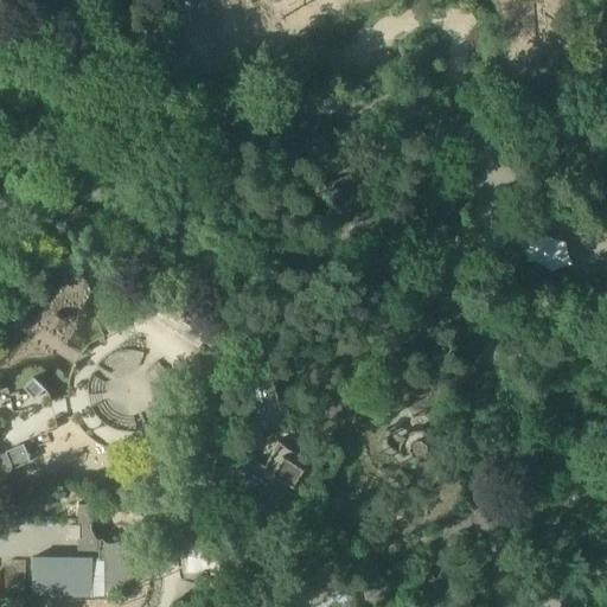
[(230,358),(253,440),(286,430),(266,349),(230,358)]
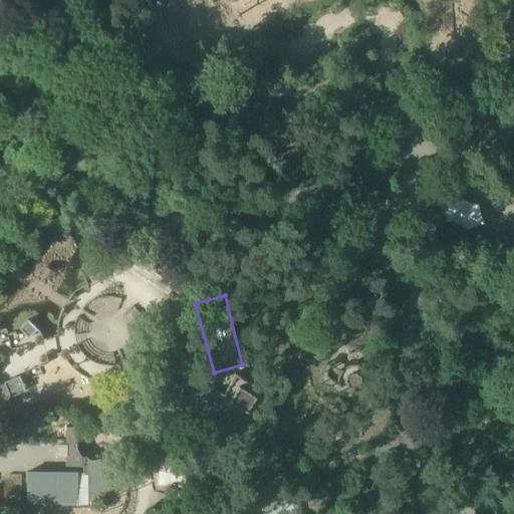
[(28,338),(37,329),(28,320),(19,329),(22,332),(28,338)]
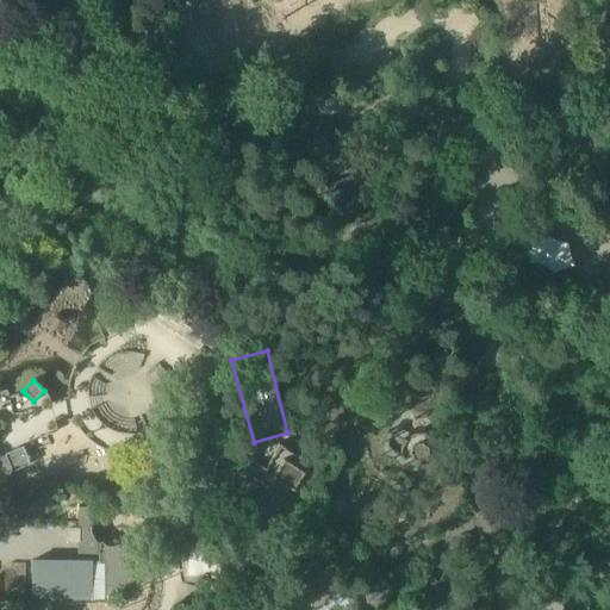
[(5,454),(12,472),(31,464),(23,446),(5,454)]
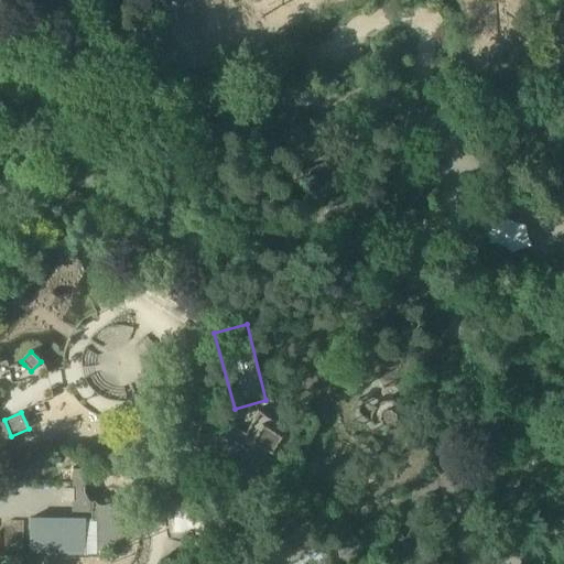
[(47,458),(38,446),(19,461),(29,474),(47,458)]
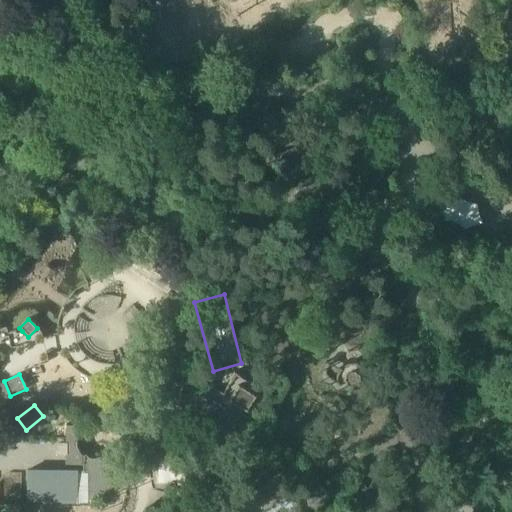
[(66,426),(66,464),(82,465),(83,471),(77,471),(76,505),(85,505),(114,486),(114,485),(113,485),(110,480),(110,476),(109,476),(109,471),(114,467),(114,466),(113,466),(108,460),(109,459),(108,458),(107,459),(102,460),(100,456),(99,456),(99,457),(91,459),(91,457),(90,457),(86,454),(84,455),(76,445),(82,426),(80,426),(66,426)]
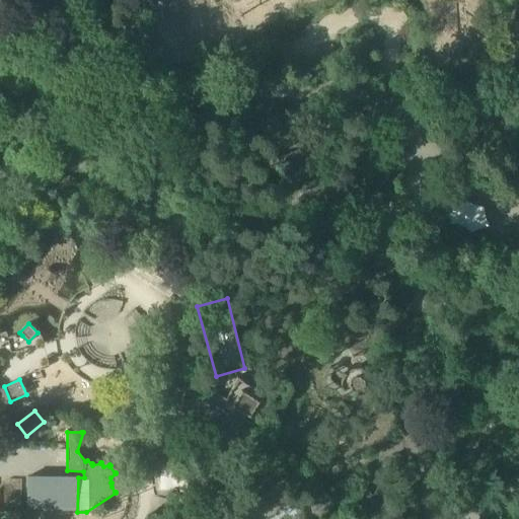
[(27,512),(77,512),(78,477),(28,476),(27,512)]
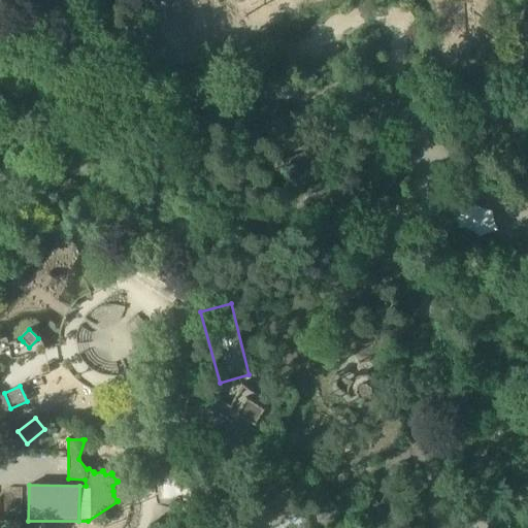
[(301,512),(277,527),(314,527),(307,519),(301,512)]
